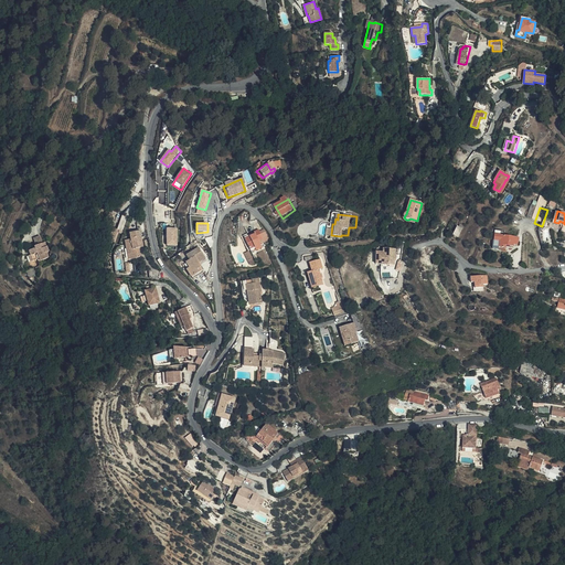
[(178,227),(167,228),(167,246),(178,246),(178,227)]
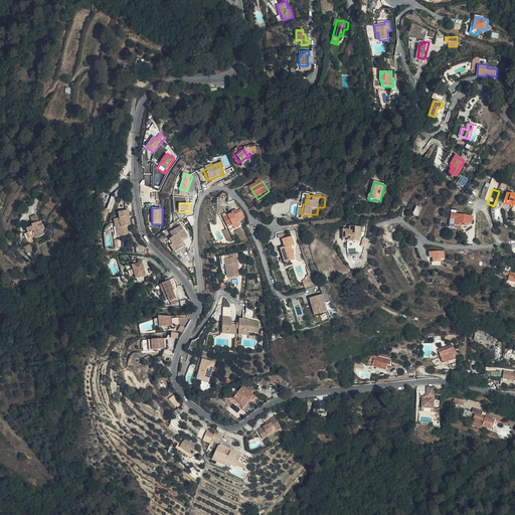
[(463,221),(465,221),(472,222),(472,220),(476,220),(476,215),(454,212),(452,224),(458,226),(458,223),(462,224),(463,221)]
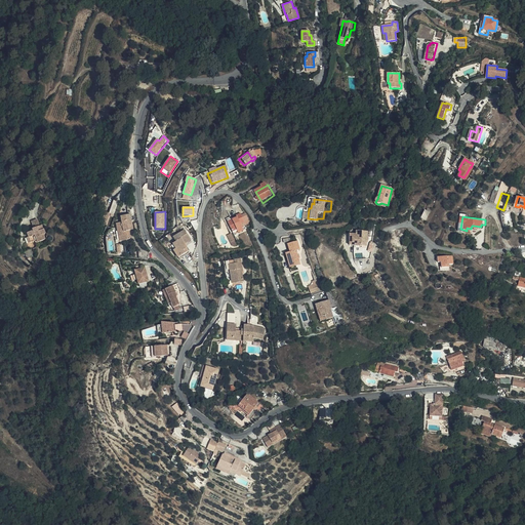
[(126,238),(122,239),(123,244),(134,241),(132,233),(132,231),(135,230),(133,217),(123,218),(125,225),(119,227),(121,235),(125,235),(126,238)]
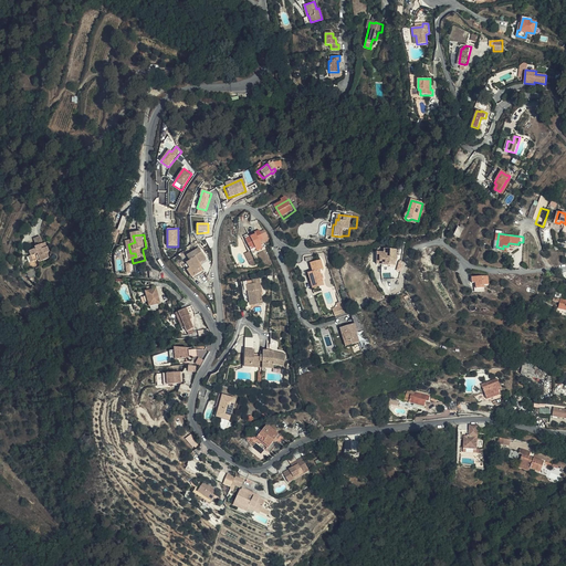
[(251,239),(252,242),(255,252),(259,250),(260,253),(265,252),(263,245),(268,244),(266,240),(265,236),(261,237),(261,239),(257,240),(255,238),(255,237),(251,239)]
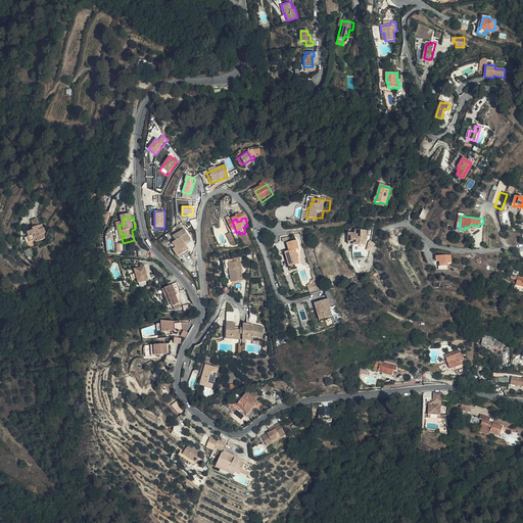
[(43,228),(41,222),(34,224),(37,230),(36,231),(37,233),(35,233),(30,235),(32,239),(31,239),(33,245),(40,242),(41,244),(48,241),(46,236),(48,235),(46,231),(41,233),(40,229),(43,228)]
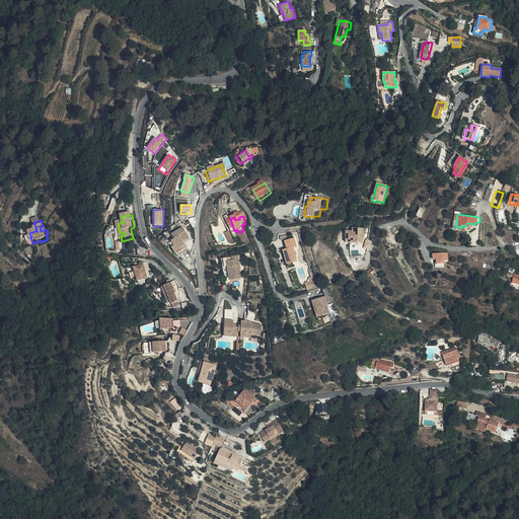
[(362,238),(368,238),(368,227),(357,227),(357,230),(351,230),(350,241),(357,241),(362,241),(362,238)]
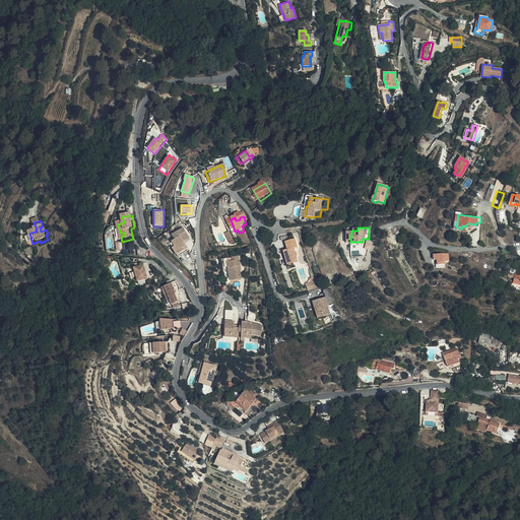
[(185,235),(189,235),(187,231),(176,239),(177,240),(177,239),(178,238),(181,236),(185,235)]
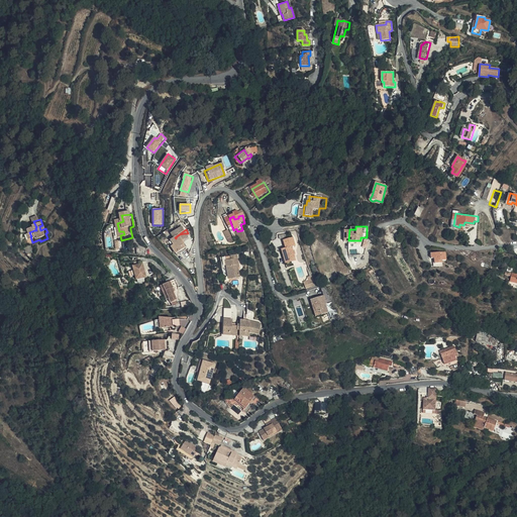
[(190,235),(188,233),(184,233),(180,234),(177,236),(176,237),(176,238),(178,240),(177,241),(177,242),(179,247),(180,252),(181,254),(182,257),(184,256),(184,254),(183,252),(182,248),(180,241),(180,237),(181,236),(185,236),(189,235),(190,235)]
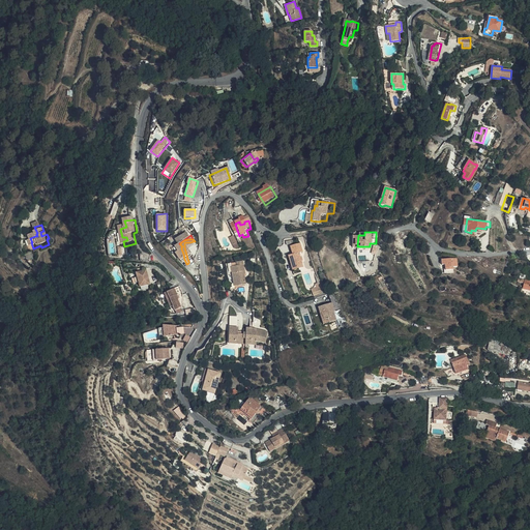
[(197,244),(195,241),(194,241),(189,242),(185,242),(184,243),(184,247),(186,255),(187,259),(194,257),(192,254),(193,253),(192,251),(190,252),(189,249),(190,248),(197,244)]
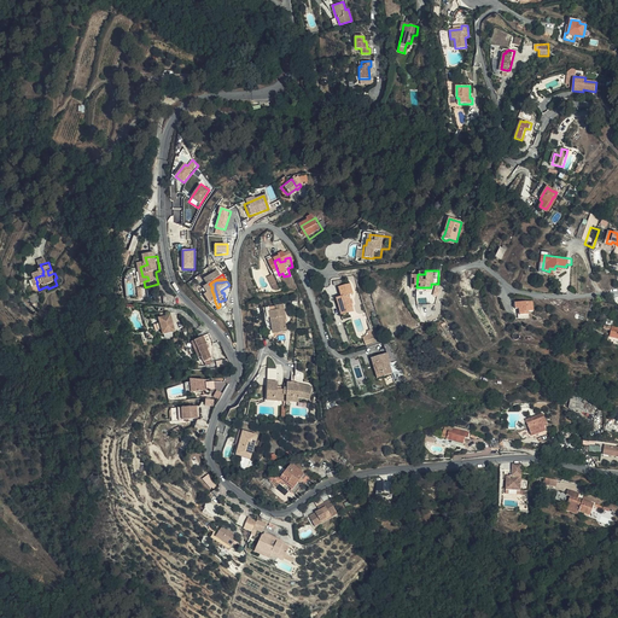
[(361,295),(357,285),(345,289),(349,298),(344,299),(349,316),(356,314),(355,310),(360,309),(356,296),(361,295)]
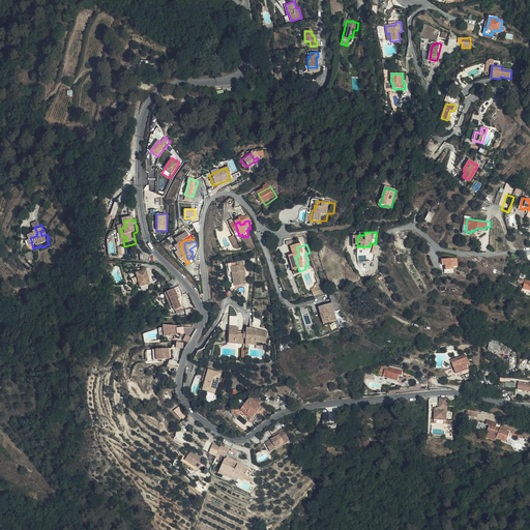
[(444,265),(444,269),(450,269),(450,265),(452,265),(458,264),(457,258),(441,260),(441,265),(444,265)]
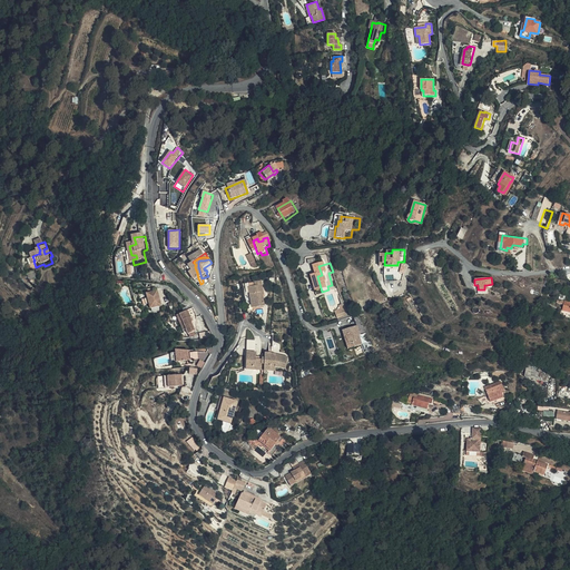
[(255,313),(255,310),(255,306),(259,305),(261,308),(267,307),(265,297),(266,297),(264,283),(246,286),(251,314),(255,313)]
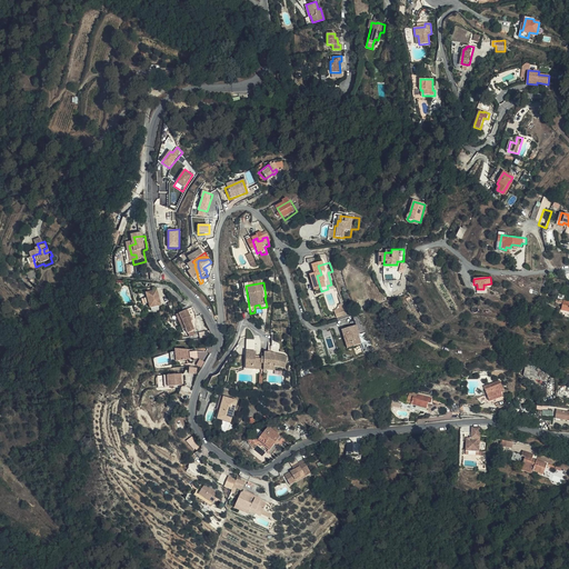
[(359,305),(355,290),(350,291),(356,302),(357,301),(358,305),(359,305)]
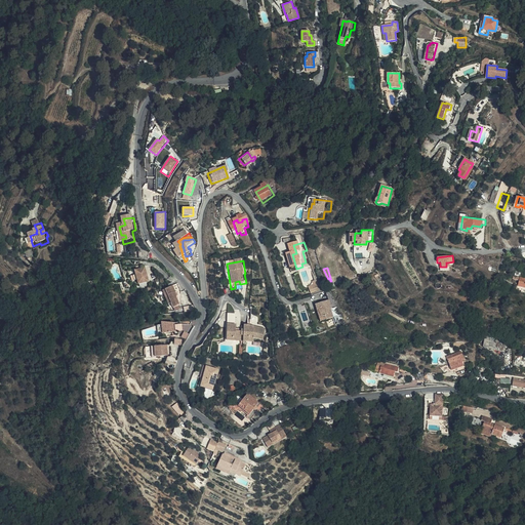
[(139,277),(140,282),(142,286),(152,284),(149,270),(138,272),(139,277)]
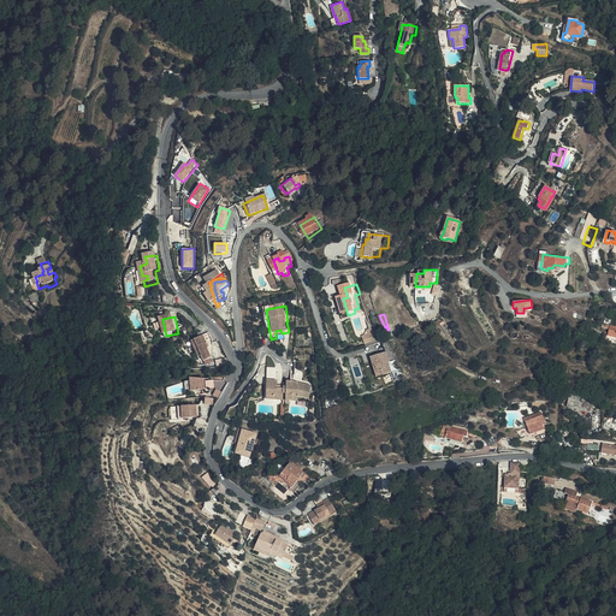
[(371,337),(374,343),(384,338),(379,327),(378,329),(375,330),(377,333),(371,337)]
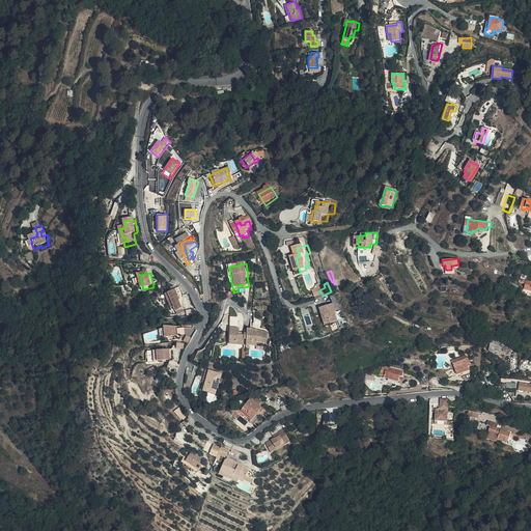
[(178,291),(171,295),(178,309),(180,313),(187,310),(183,303),(184,302),(178,291)]
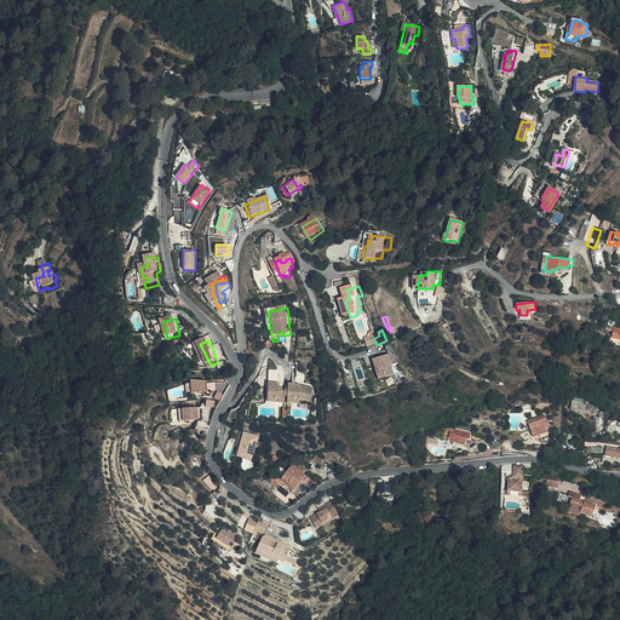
[(208,361),(200,344),(197,345),(206,362),(208,361)]
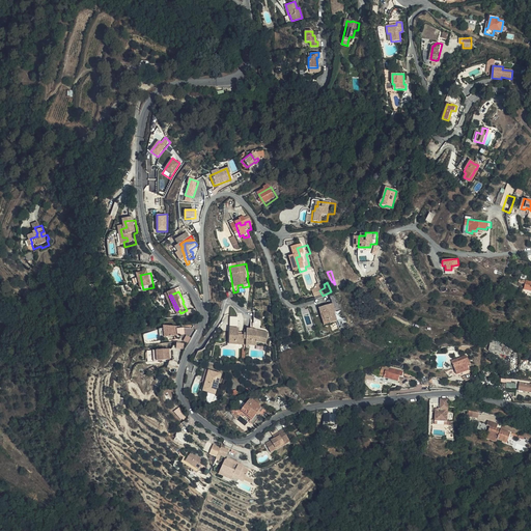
[(322,309),(324,314),(325,314),(327,323),(331,322),(332,325),(343,322),(341,313),(343,312),(340,304),(322,309)]
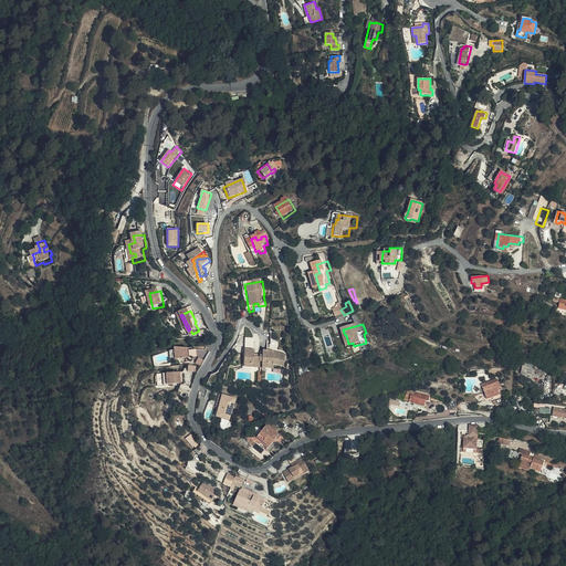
[(346,335),(345,335),(348,348),(354,346),(353,343),(348,344),(346,335)]
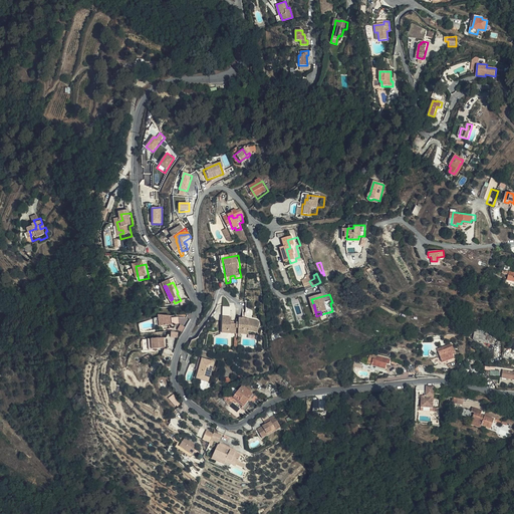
[(240,326),(238,326),(234,326),(234,320),(233,319),(233,308),(226,308),(225,335),(239,335),(239,330),(240,326)]
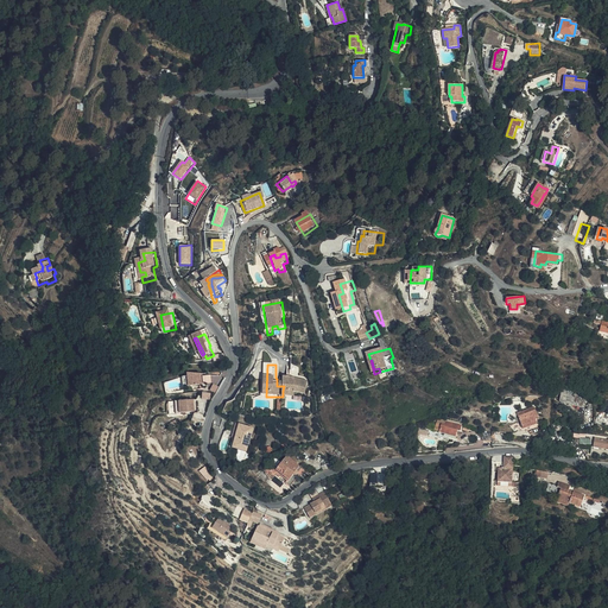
[(208,377),(188,380),(189,390),(209,386),(208,377)]
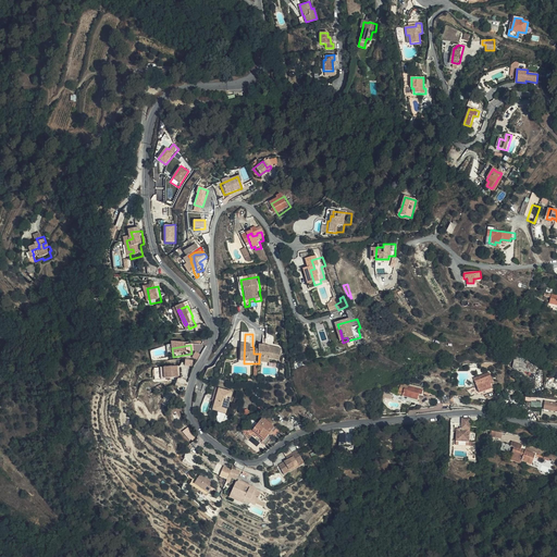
[(261,358),(261,363),(268,364),(269,360),(272,360),(282,362),(285,350),(268,347),(262,347),(262,351),(261,358)]
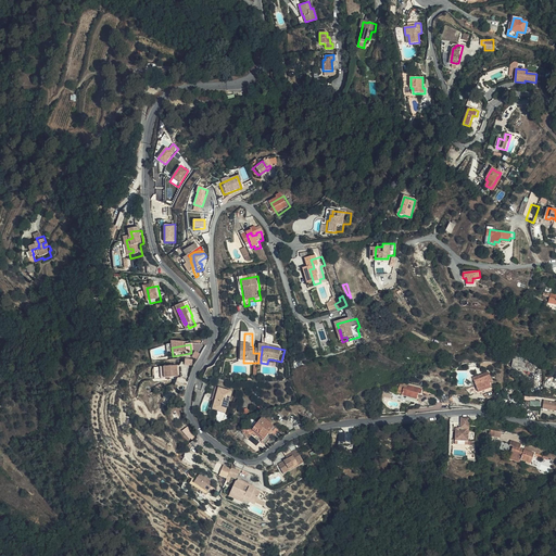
[(539,361),(516,356),(513,373),(535,377),(539,361)]
